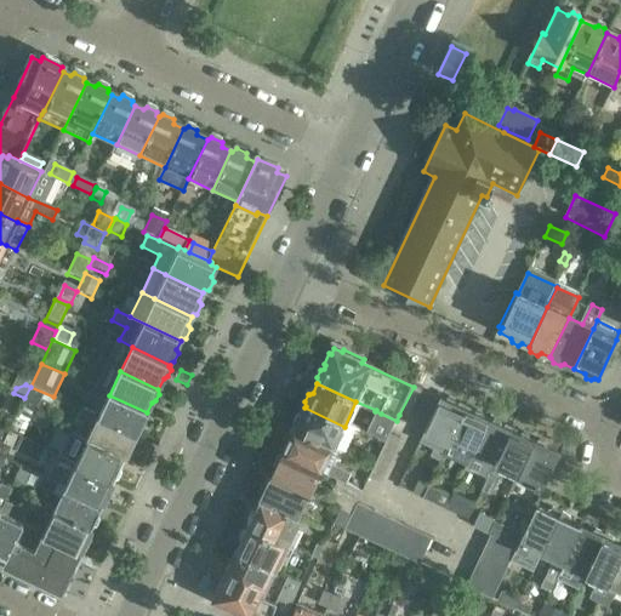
[(106,404),(98,418),(136,437),(138,431),(142,428),(146,422),(144,418),(147,412),(109,395),(92,387),(87,395),(106,404)]
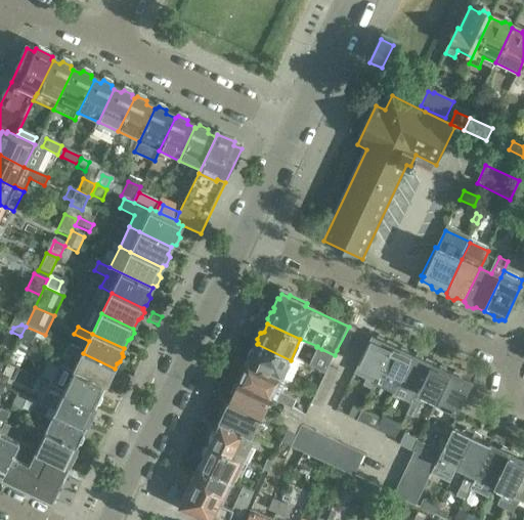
[(344,354),(356,330),(349,327),(337,350),(344,354)]
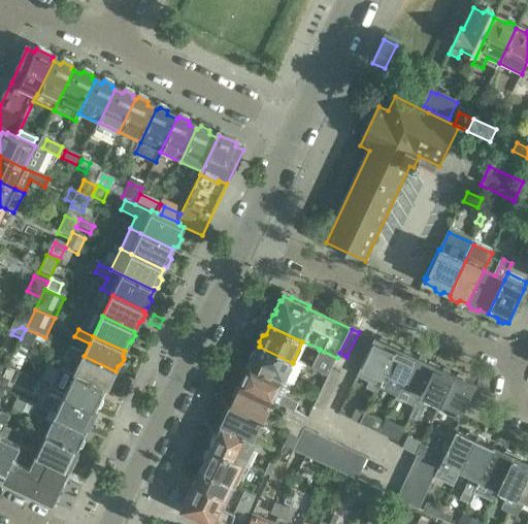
[(24,335),(17,350),(28,355),(34,340),(24,335)]
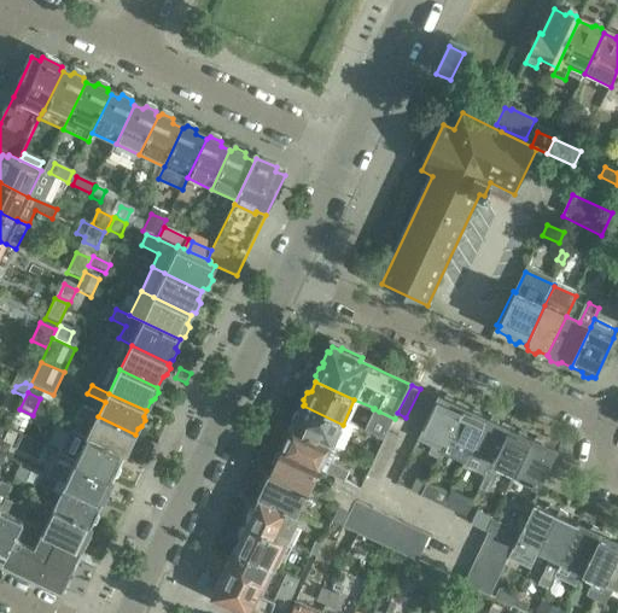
[(0,407),(0,413),(12,419),(19,406),(5,398),(0,407)]
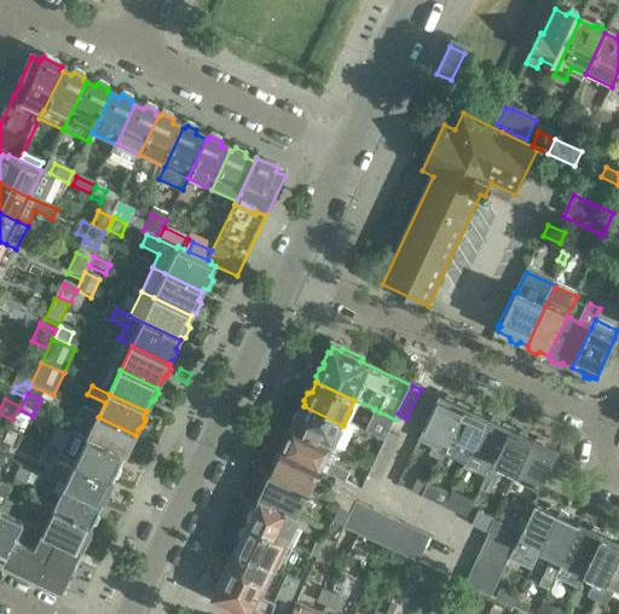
[(440,399),(423,432),(438,439),(429,457),(439,462),(443,455),(447,442),(449,444),(463,410),(455,405),(453,401),(447,399),(446,401),(440,399)]
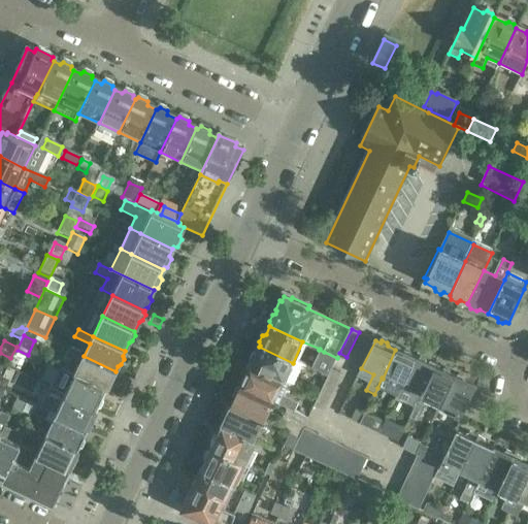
[(250,362),(251,365),(263,372),(287,384),(293,387),(297,377),(302,366),(293,363),(259,347),(255,355),(252,356),(250,362)]
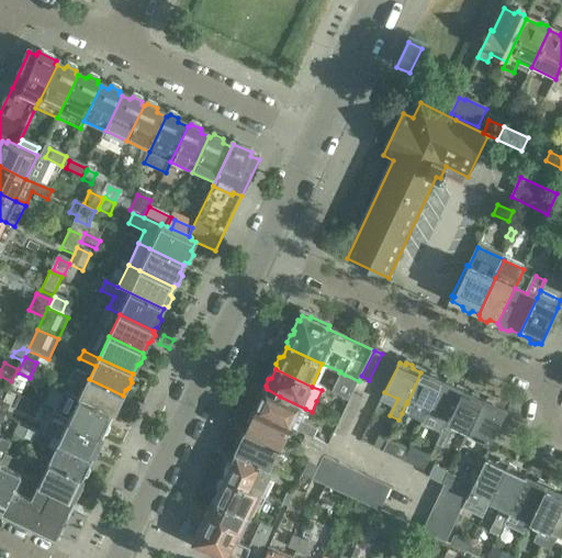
[(83,390),(78,401),(112,417),(113,415),(116,414),(120,409),(119,404),(123,395),(89,379),(74,372),(68,382),(83,390)]
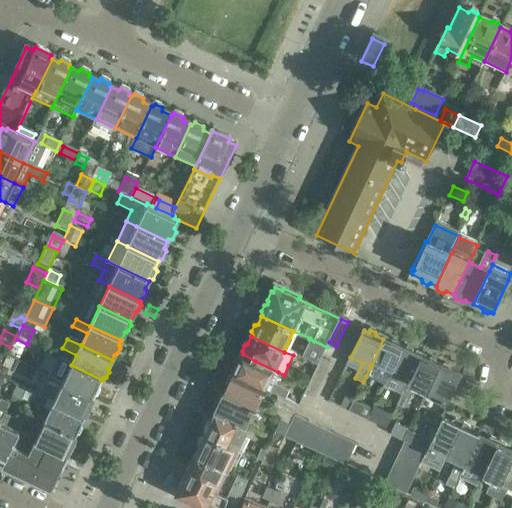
[(391,342),(383,339),(371,367),(370,366),(366,376),(372,379),(377,369),(389,375),(402,348),(398,346),(398,343),(394,341),(391,342)]
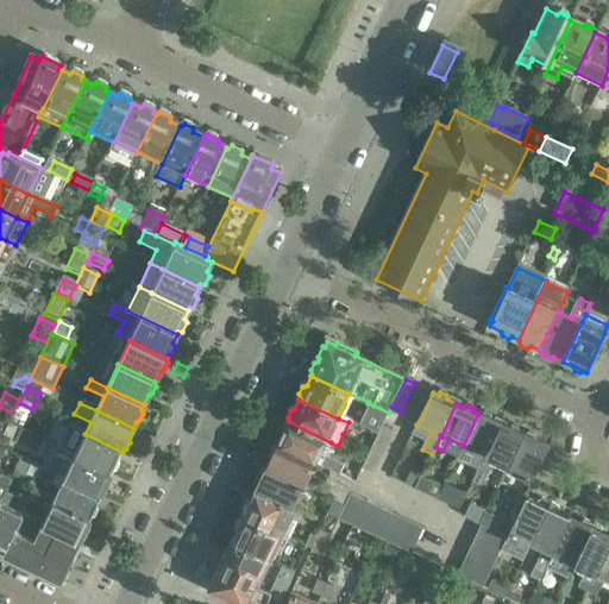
[(35,411),(18,404),(7,426),(24,434),(35,411)]
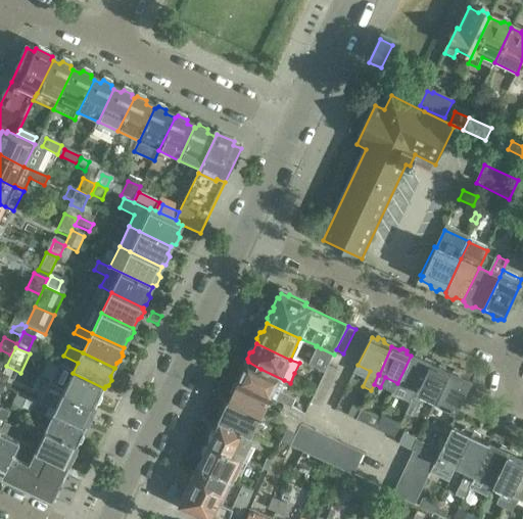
[(334,355),(324,350),(320,358),(318,357),(312,369),(324,375),(334,355)]
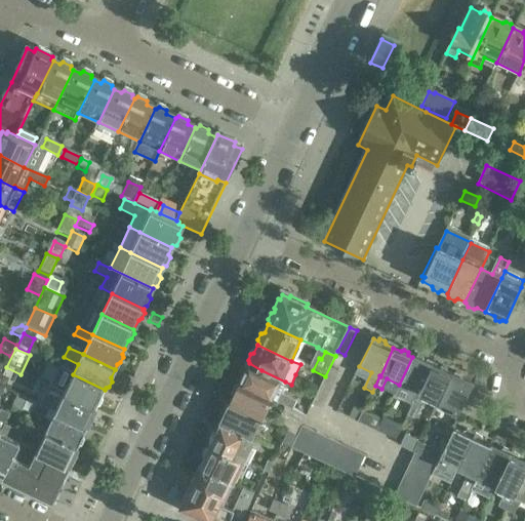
[(412,357),(399,385),(393,398),(412,407),(415,401),(432,366),(423,362),(423,359),(419,357),(416,359),(412,357)]
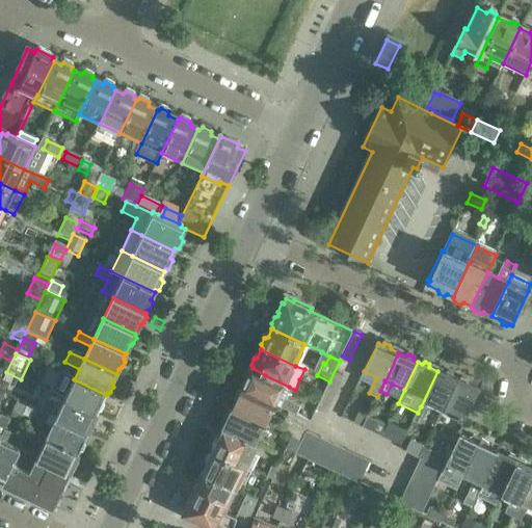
[(240,387),(240,389),(265,401),(296,416),(300,407),(283,399),(289,387),(265,375),(253,368),(250,371),(247,372),(244,378),(245,383),(244,386),(240,387)]
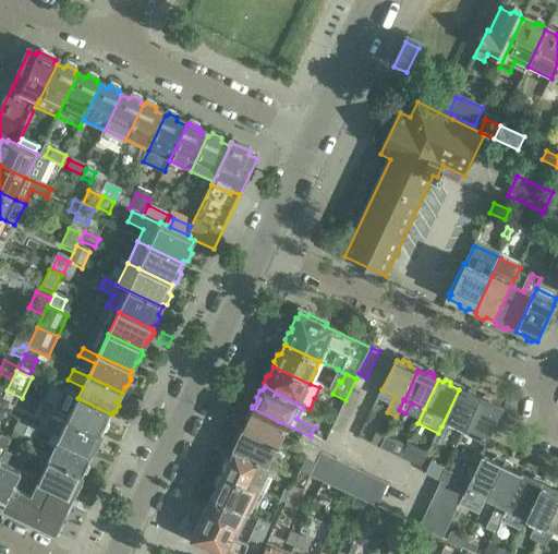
[(459,389),(441,426),(434,444),(441,447),(449,431),(453,423),(465,429),(480,398),(475,397),(475,394),(471,392),(468,394),(459,389)]
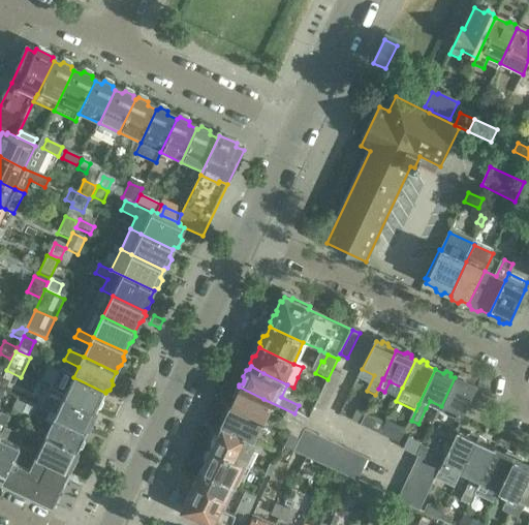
[(341,376),(332,371),(328,379),(338,383),(341,376)]
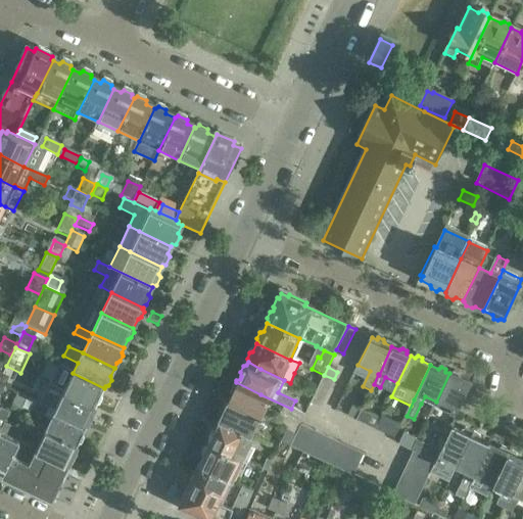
[(73,373),(63,393),(95,408),(96,406),(99,405),(102,399),(101,395),(104,388),(73,373)]
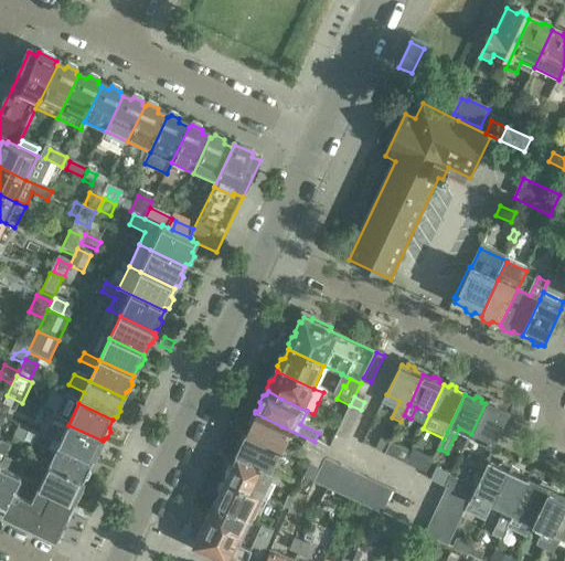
[(486,403),(471,434),(469,440),(489,451),(493,444),(508,414),(496,409),(496,405),(491,403),(488,405),(486,403)]
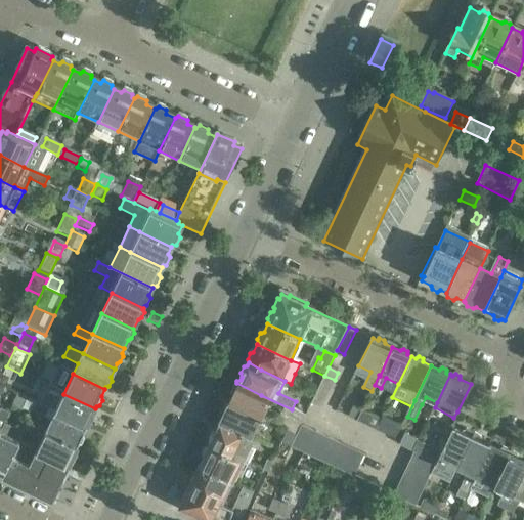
[(335,380),(324,376),(321,383),(331,387),(335,380)]
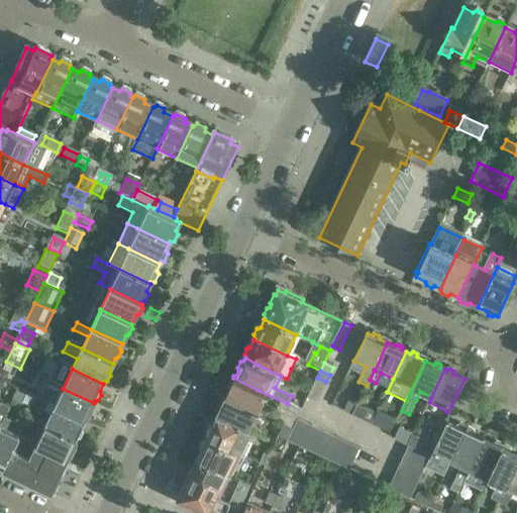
[(50,383),(35,376),(31,385),(45,392),(50,383)]
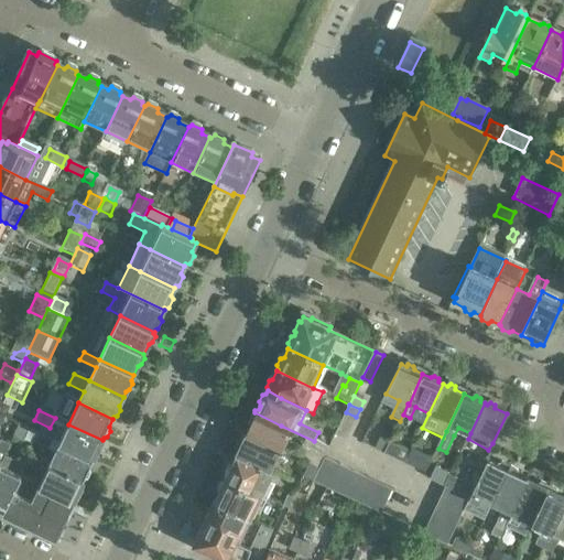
[(251,427),(247,435),(281,452),(291,430),(281,426),(255,412),(249,423),(251,427)]
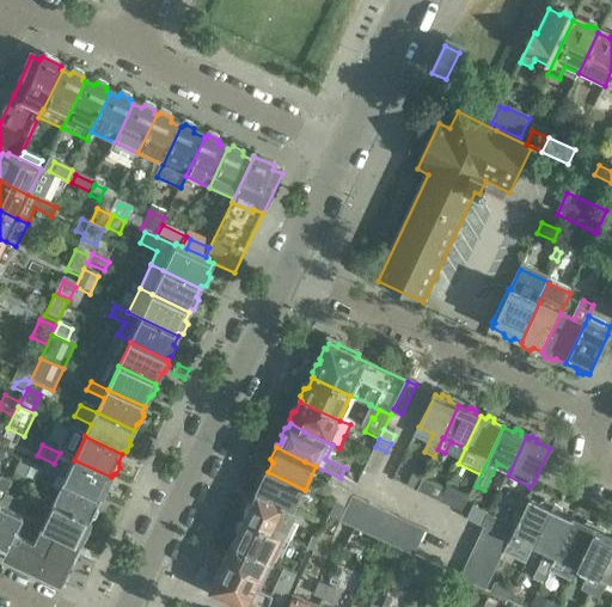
[(386,452),(375,447),(371,455),(383,461),(386,452)]
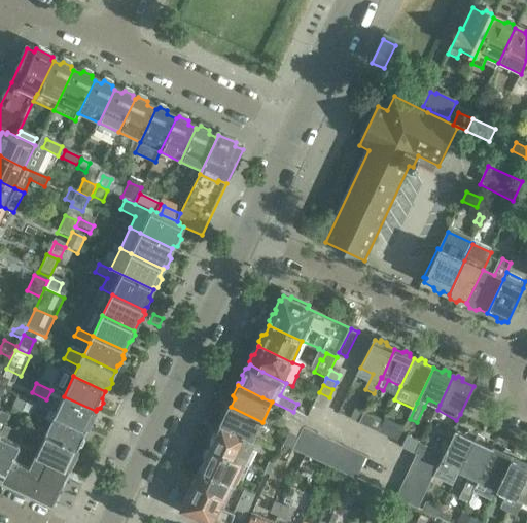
[(329,397),(319,392),(316,401),(326,405),(329,397)]
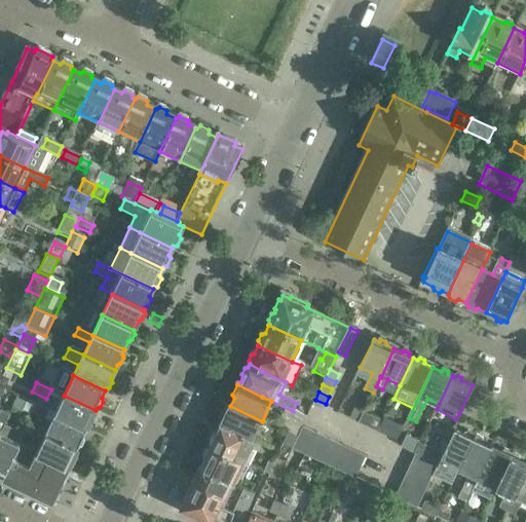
[(64,396),(54,415),(86,430),(87,427),(90,427),(94,422),(92,418),(96,410),(64,396)]
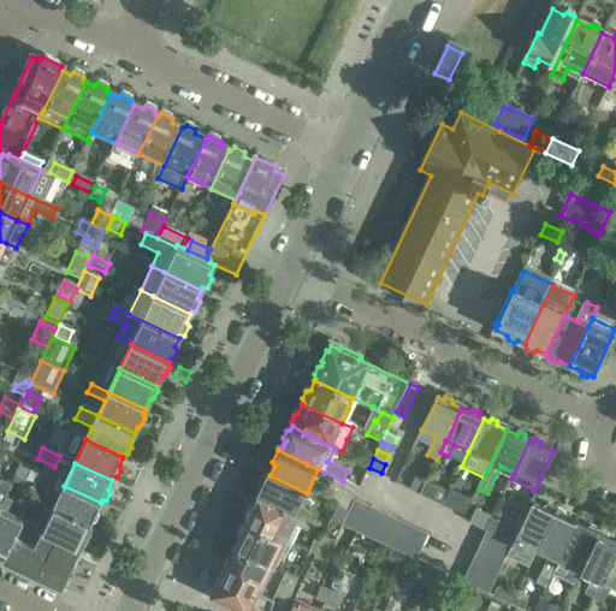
[(381,473),(369,468),(365,476),(377,481),(381,473)]
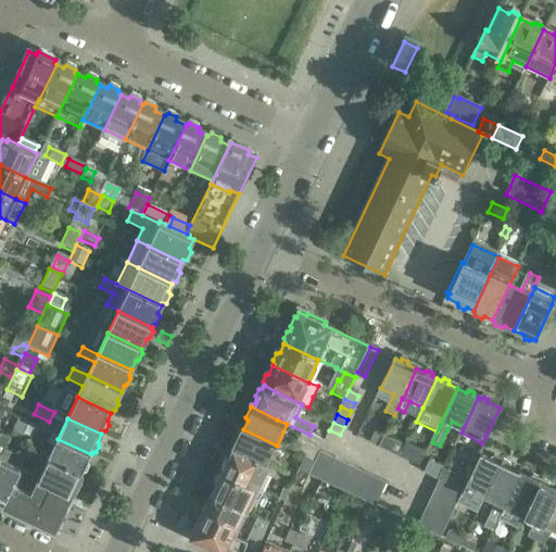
[(26,427),(17,424),(11,438),(20,442),(26,427)]
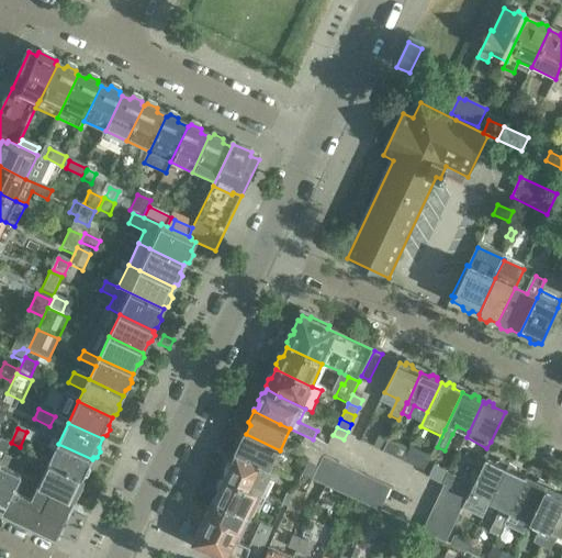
[(52,439),(40,434),(34,444),(46,449),(52,439)]
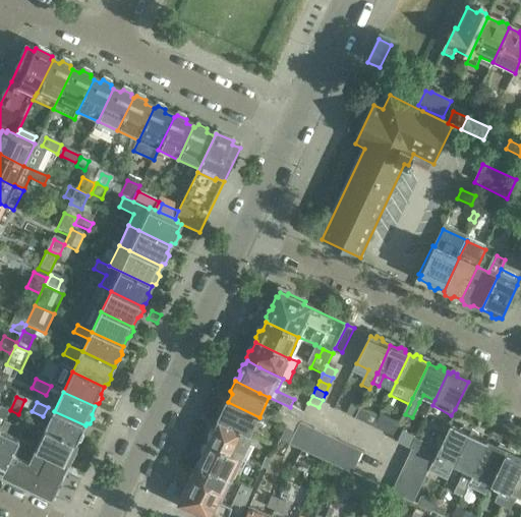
[(222,414),(218,422),(250,437),(259,417),(228,402),(227,403),(224,404),(221,410),(222,414)]
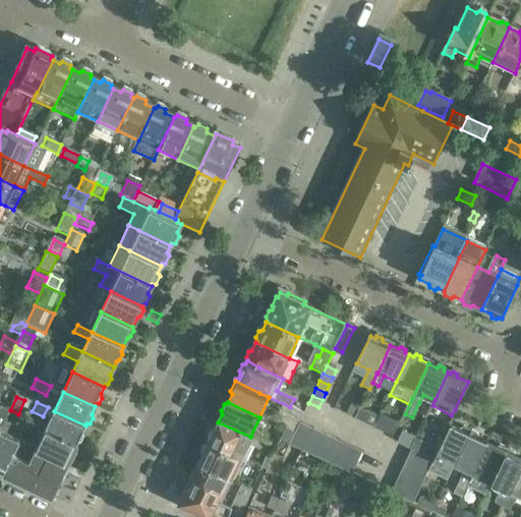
[(356,420),(360,409),(351,405),(347,415),(356,420)]
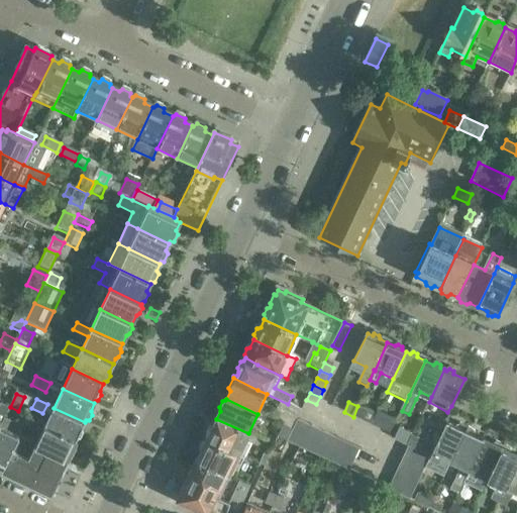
[(292,432),(301,412),(281,403),(274,417),(280,420),(278,425),(292,432)]
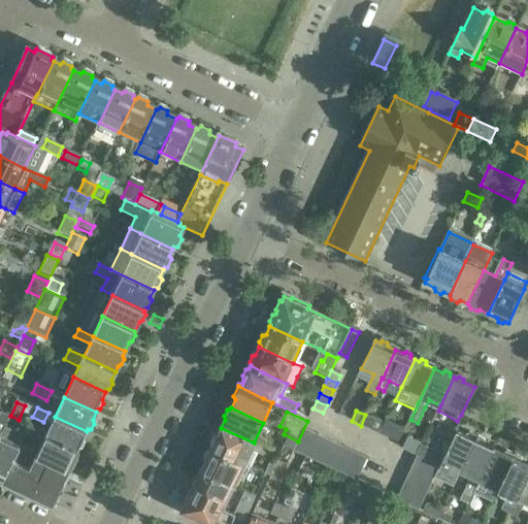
[(384,423),(365,415),(361,426),(378,434),(384,423)]
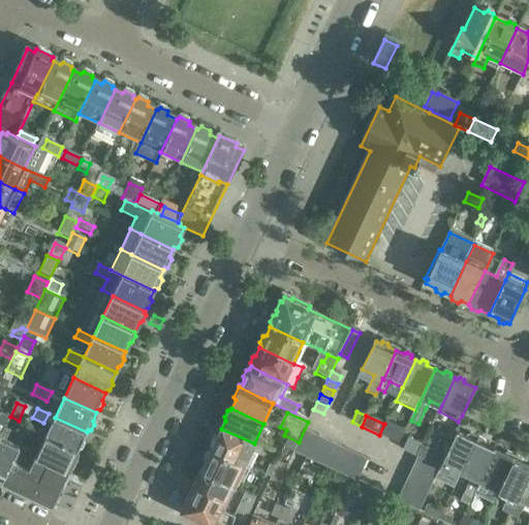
[(87,432),(55,418),(45,437),(78,453),(79,451),(82,450),(85,444),(84,440),(87,432)]
